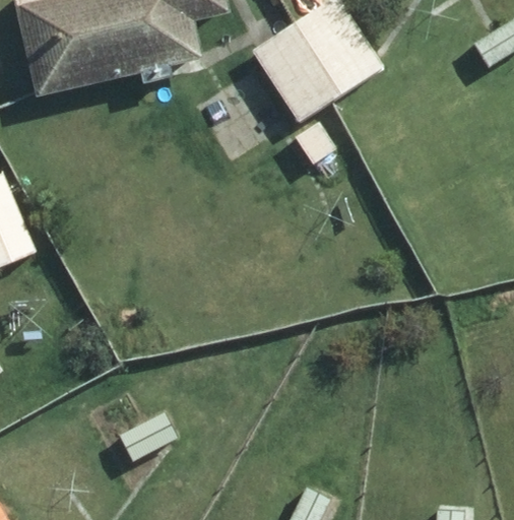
[(12,0),(33,95),(134,73),(136,85),(164,78),(162,67),(199,59),(190,19),(226,13),(222,0),(12,0)]
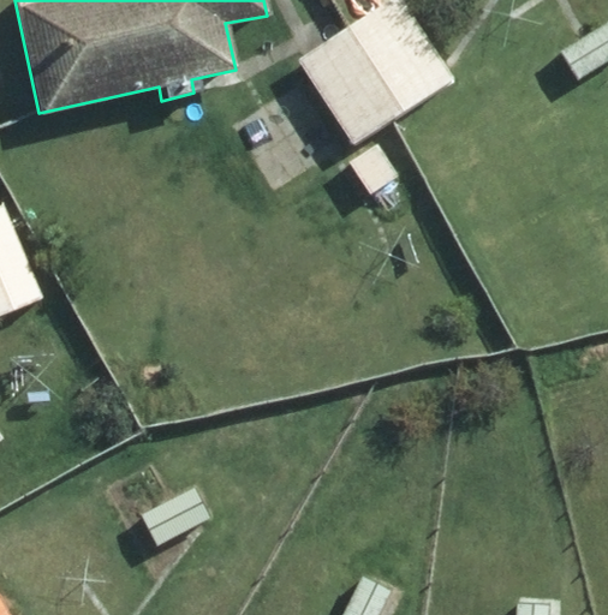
[(409,0),(400,0),(349,29),(397,115),(456,83),(409,0)]
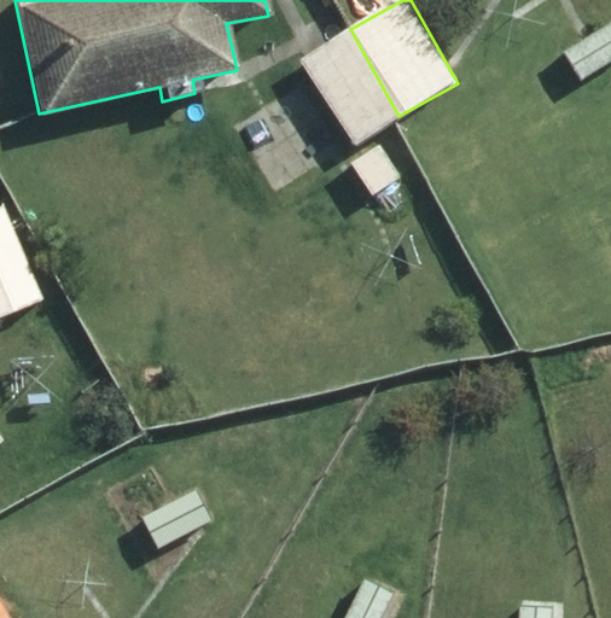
[(610,28),(570,52),(585,76),(610,62),(610,28)]
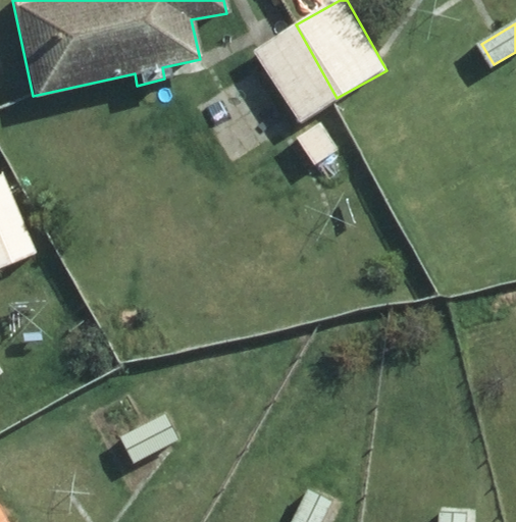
[(337,98),(296,24),(254,48),(295,121),(337,98)]
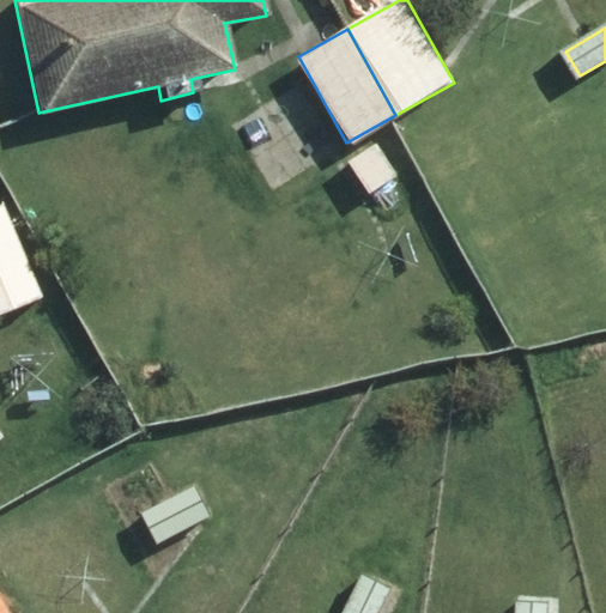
[(398,175),(380,147),(350,165),(368,194),(398,175)]
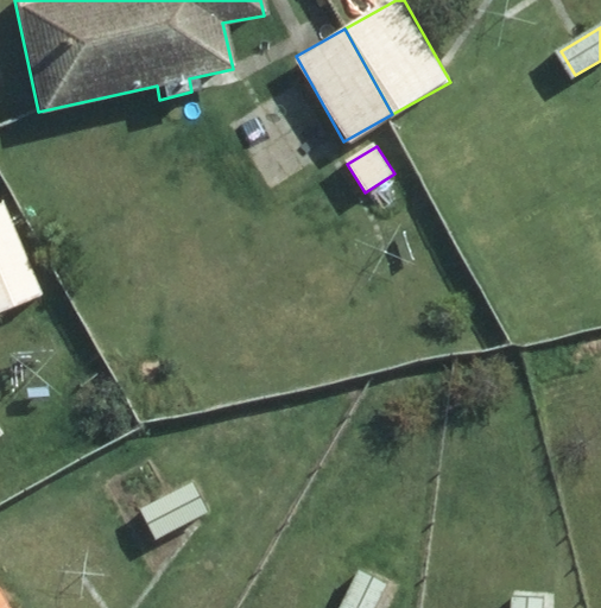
[(0,311),(43,293),(5,207),(0,208),(0,311)]
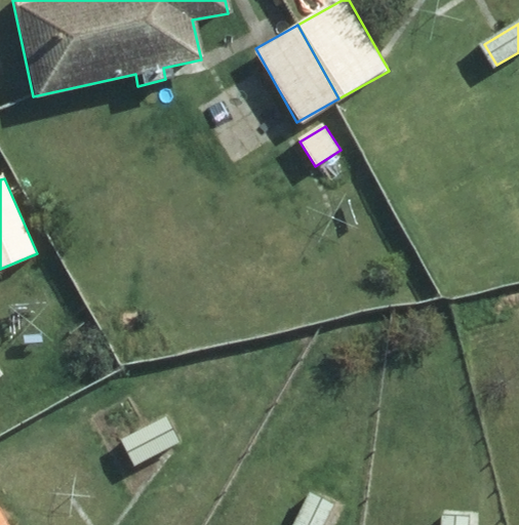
[(146,422),(120,438),(135,465),(161,452),(146,422)]
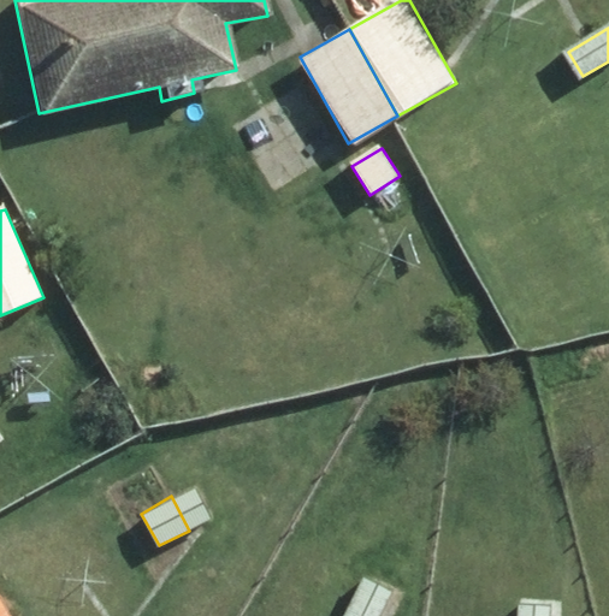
[(382,615),(394,593),(366,578),(347,615),(382,615)]
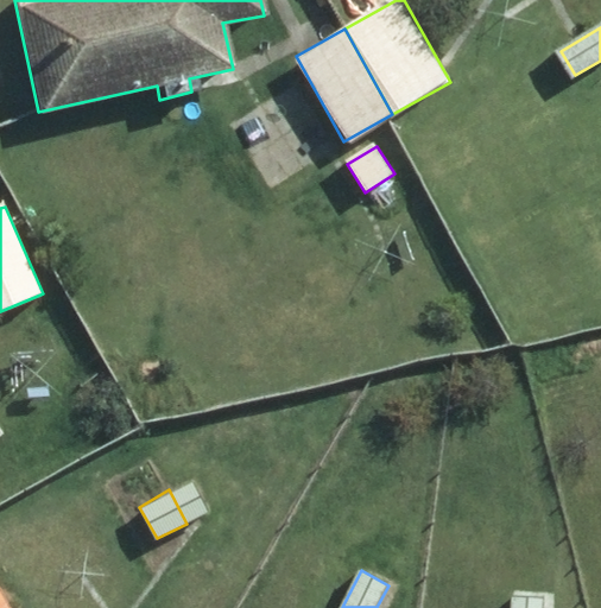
All buildings are outlined.
